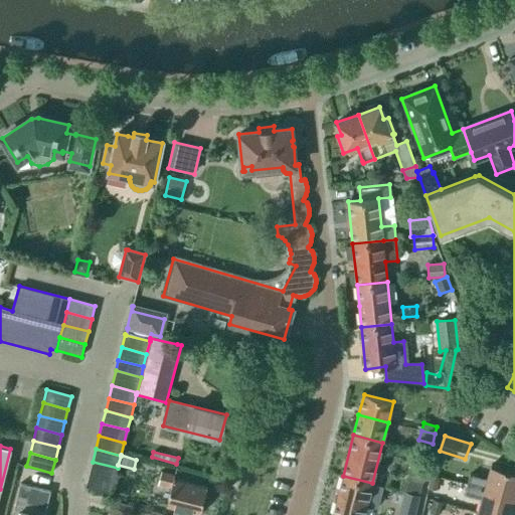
[(114,481),(118,468),(93,462),(89,474),(114,481)]
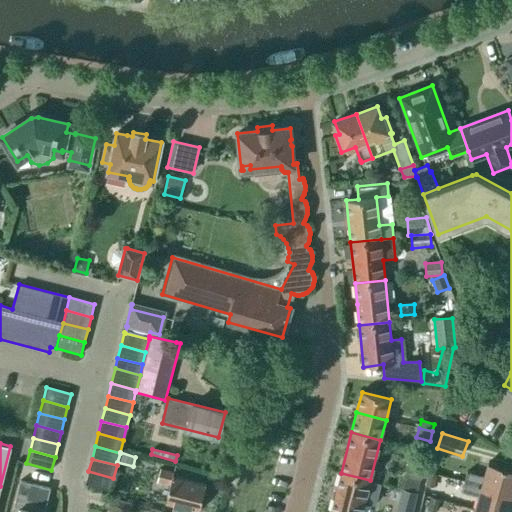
[(410,461),(406,478),(419,481),(424,464),(410,461)]
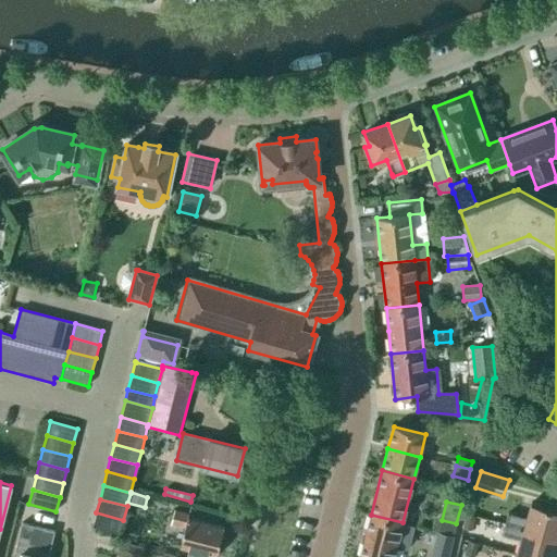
[(508,514),(506,524),(556,537),(556,510),(532,504),(527,520),(518,518),(519,516),(508,514)]
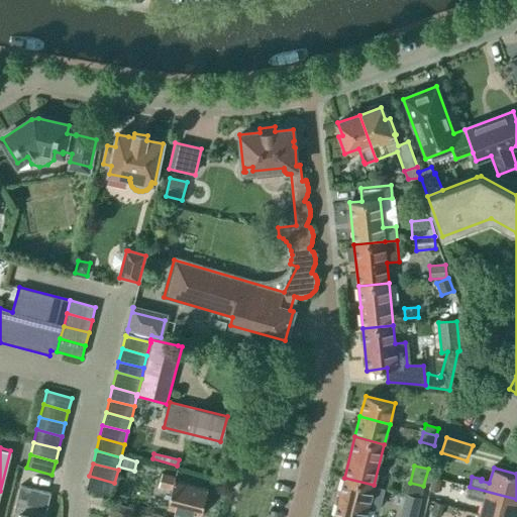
[(201,516),(208,489),(179,482),(180,478),(163,474),(160,487),(173,490),(169,508),(201,516)]
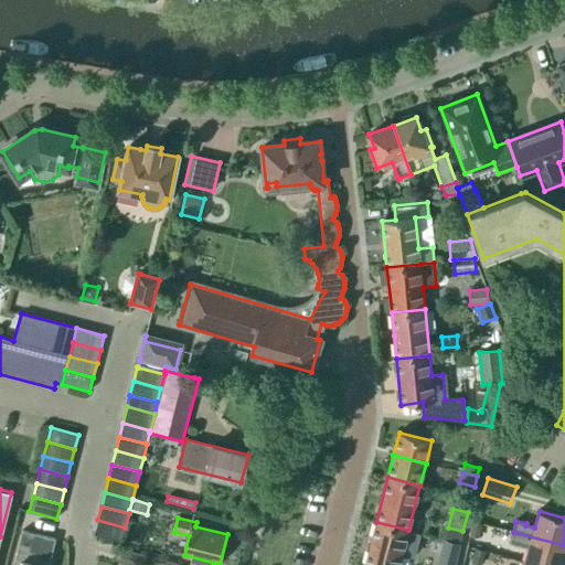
[(121,541),(125,528),(97,520),(94,534),(121,541)]
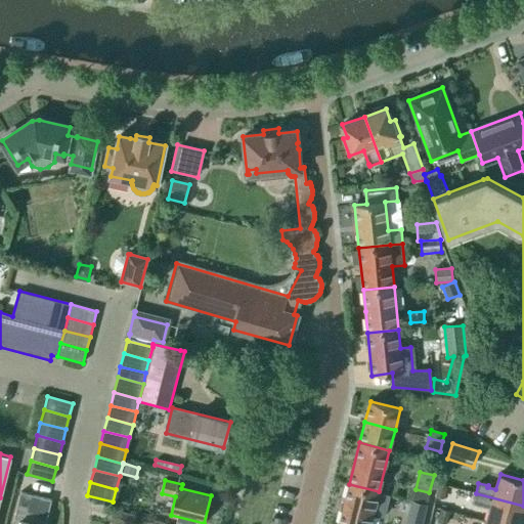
[(338,523),(370,523),(374,514),(384,517),(390,494),(379,492),(379,491),(349,484),(338,523)]
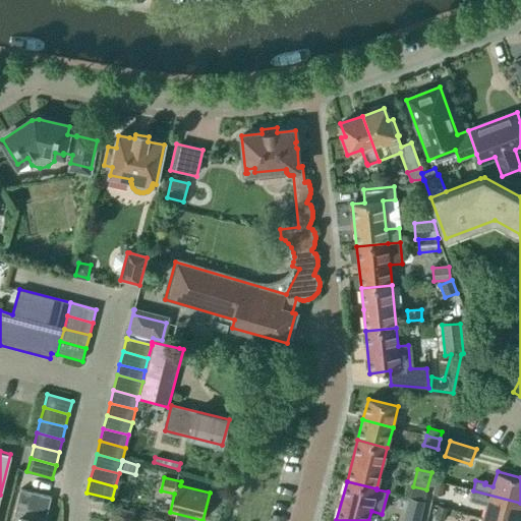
[(445,484),(437,481),(433,494),(442,497),(445,484)]
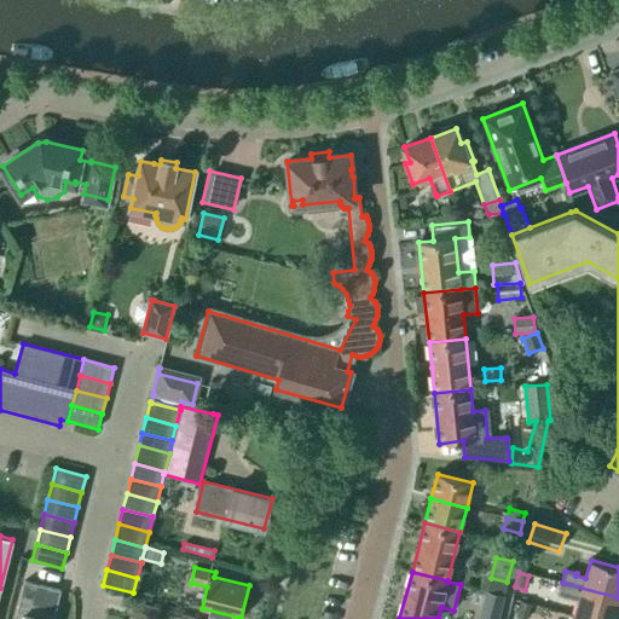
[(53,618),(61,590),(24,582),(17,614),(23,615),(22,618),(53,618)]
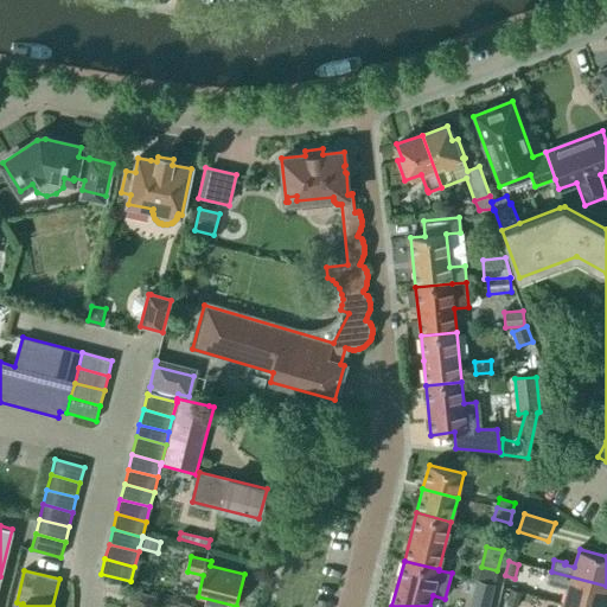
[(602,606),(606,589),(606,586),(551,572),(548,582),(558,586),(560,583),(569,587),(564,604),(574,606),(602,606)]
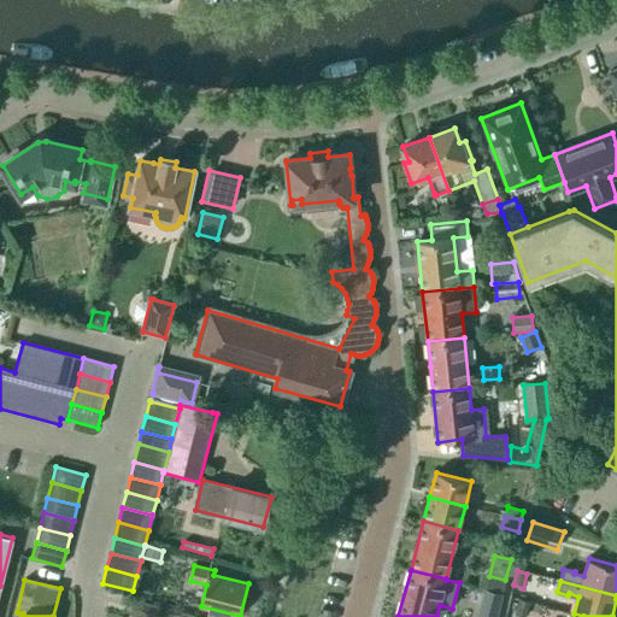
[(497,616),(503,594),(485,589),(479,615),(489,616),(497,616)]
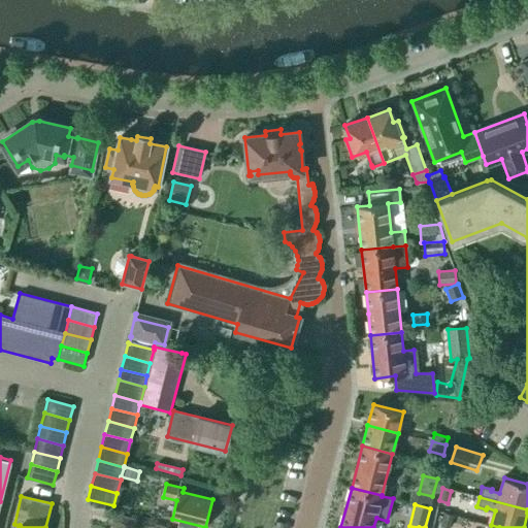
[(136,527),(138,520),(113,513),(109,527),(112,527),(136,527)]
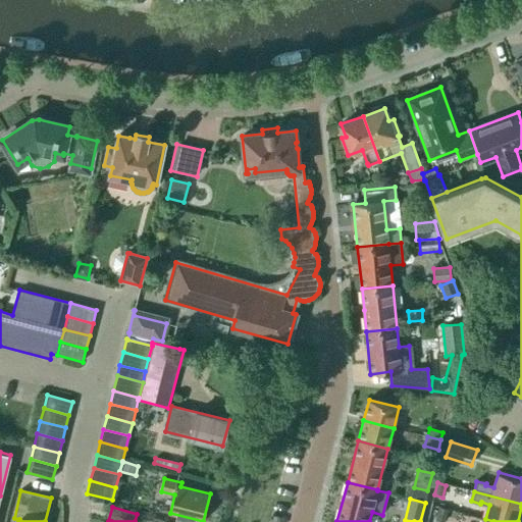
[(445,521),(449,510),(438,508),(435,520),(440,521),(445,521)]
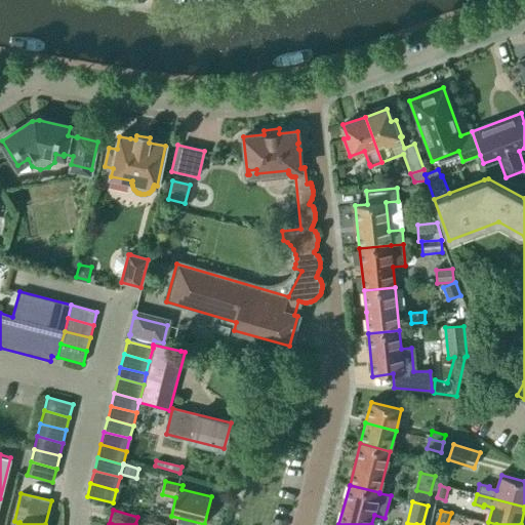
All buildings are outlined.
